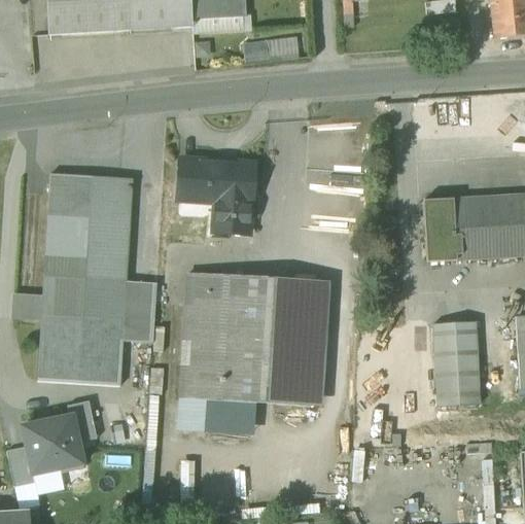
[(193,16),(190,0),(46,0),(49,33),(193,26),(193,16)]
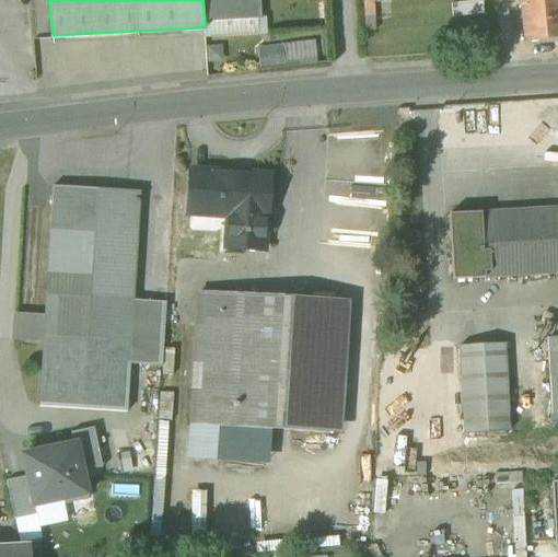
[(259,32),(258,15),(260,15),(258,0),(202,0),(205,18),(205,27),(206,34),(259,32)]
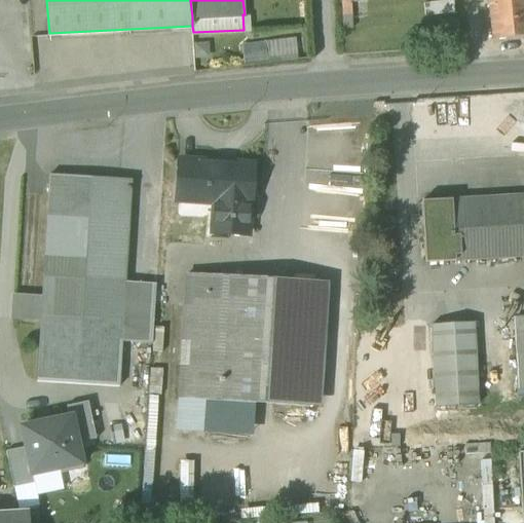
[(342,0),(344,29),(360,28),(359,14),(368,13),(367,0),(342,0)]
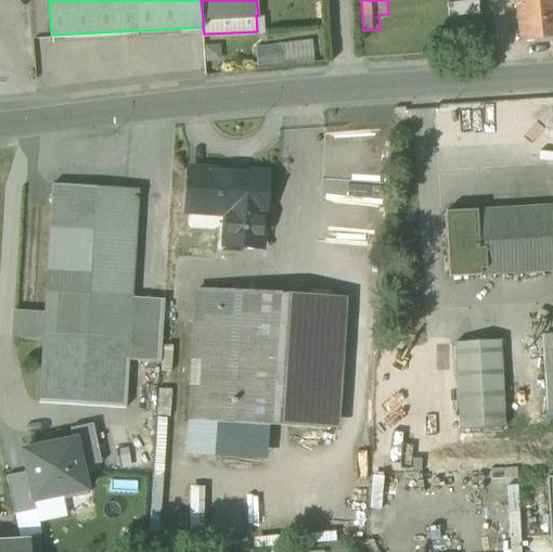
[(454,0),(455,13),(481,11),(480,0),(454,0)]
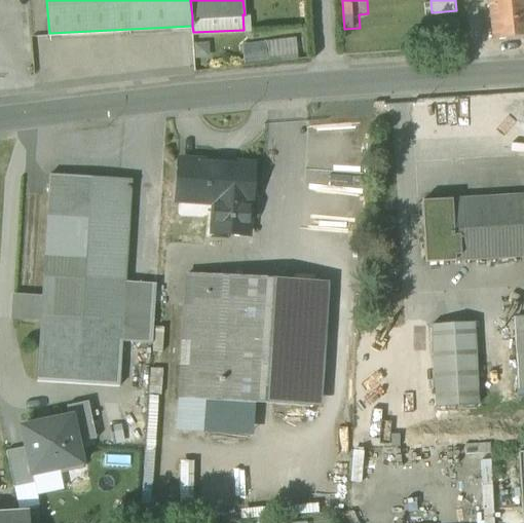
[(489,0),(493,38),(523,34),(523,0),(489,0)]
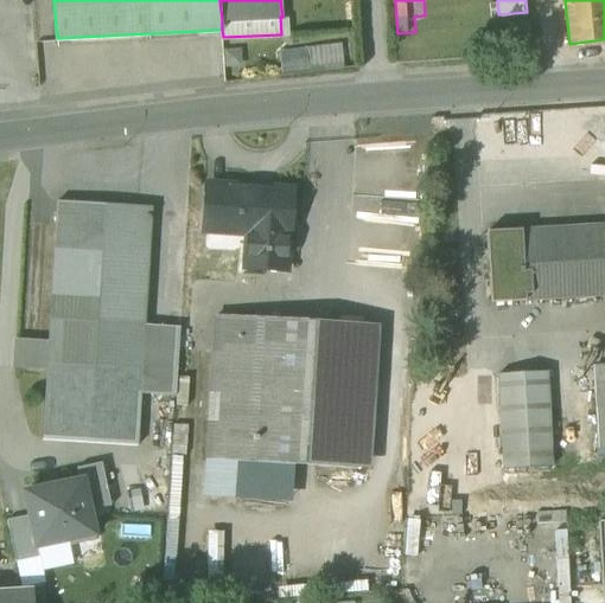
[(508,19),(509,37),(533,36),(532,18),(508,19)]
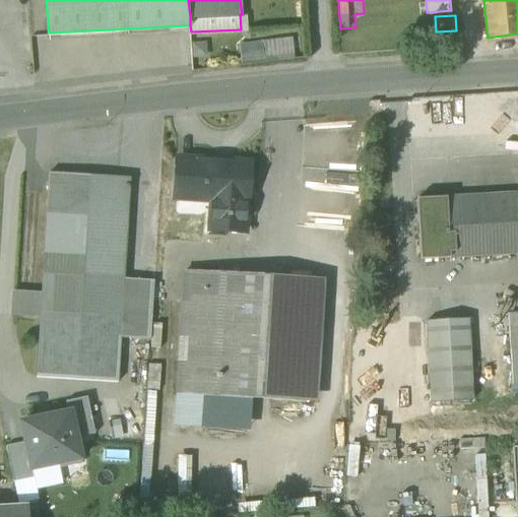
[(294,36),(264,39),(265,58),(296,55),(294,36)]
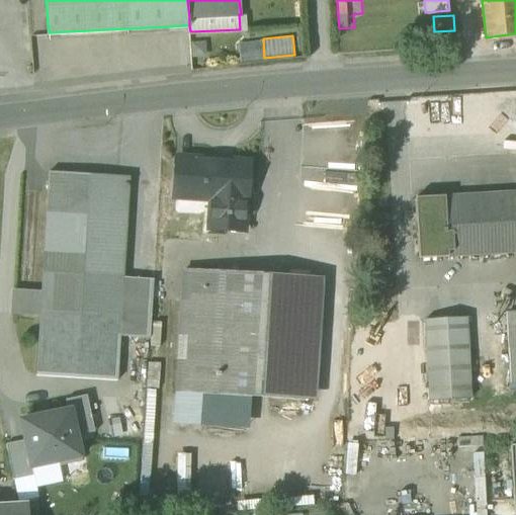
[(241,61),(264,58),(263,38),(239,40),(241,61)]
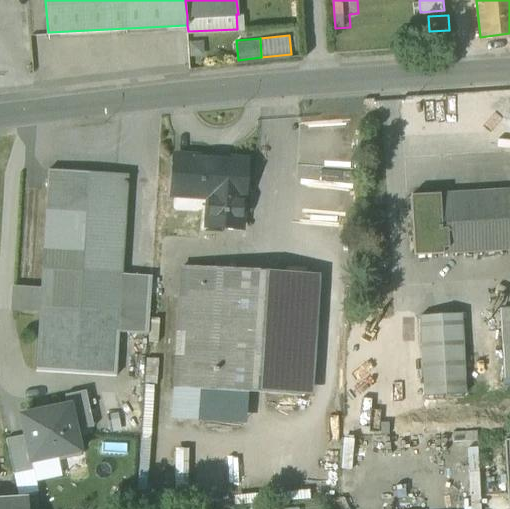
[(175,194),(187,195),(189,155),(177,154),(175,194)]
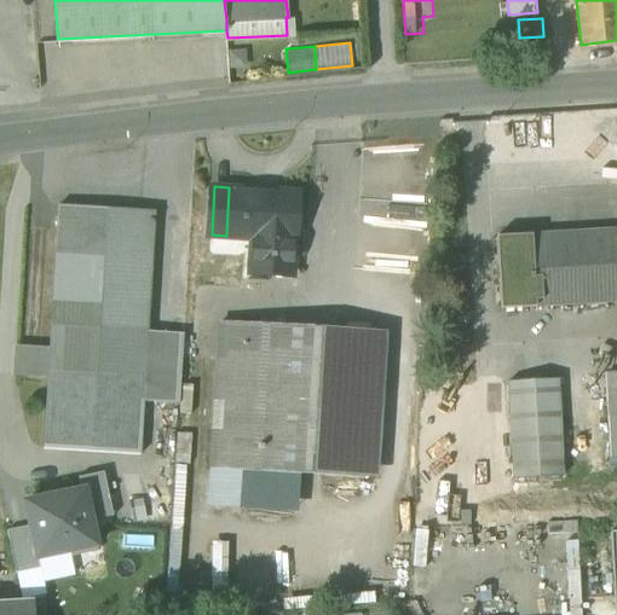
[(252,272),(293,274),(299,192),(229,187),(226,236),(254,237),(264,238),(263,254),(253,254),(252,272)]
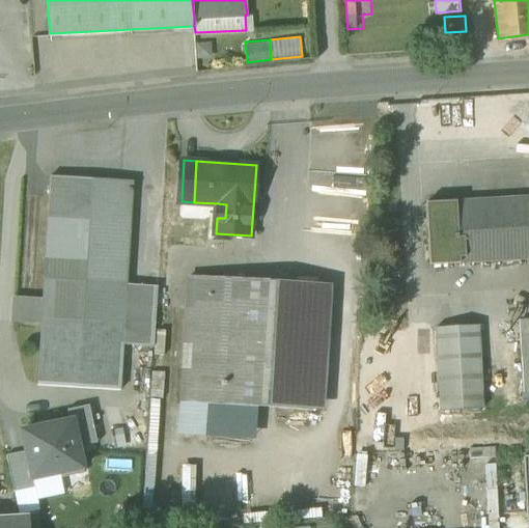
[(51,174),(44,300),(15,298),(14,318),(43,320),(43,321),(38,383),(121,388),(124,342),(122,342),(123,326),(126,326),(128,282),(134,179),(51,174)]
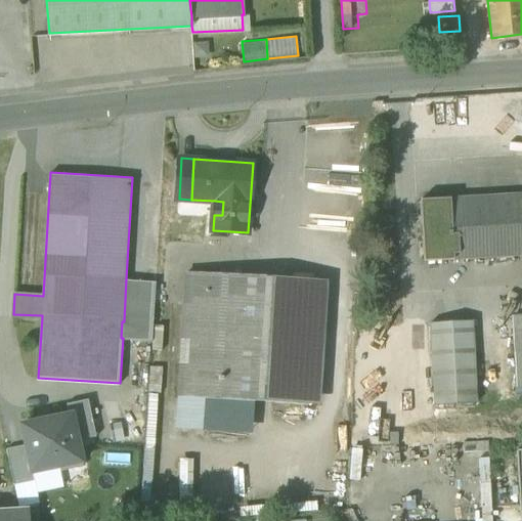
[(521,191),(450,196),(453,258),(521,253),(521,191)]
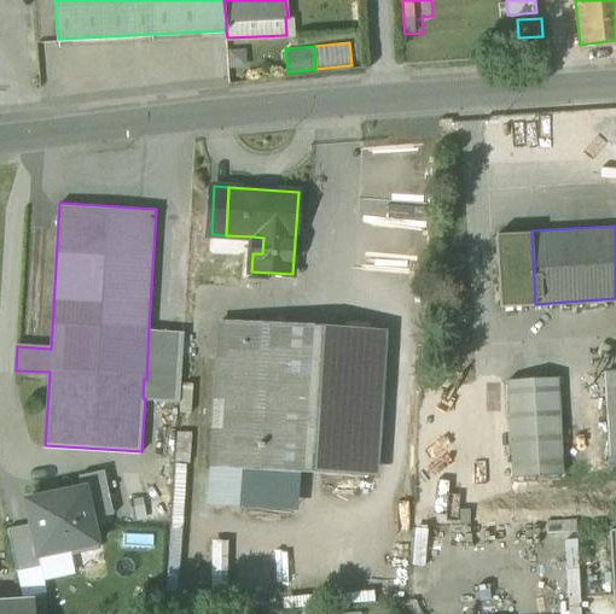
[(495,233),(500,307),(535,304),(532,231),(495,233)]
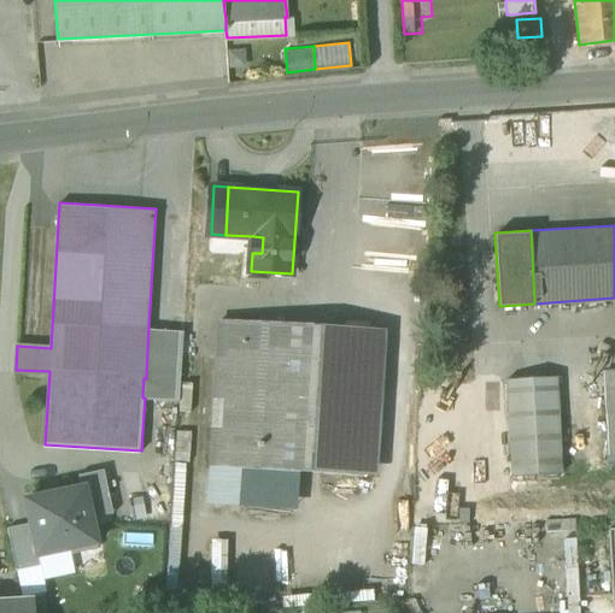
[(300,469),(363,472),(370,326),(222,318),(214,465),(241,466),(300,469)]
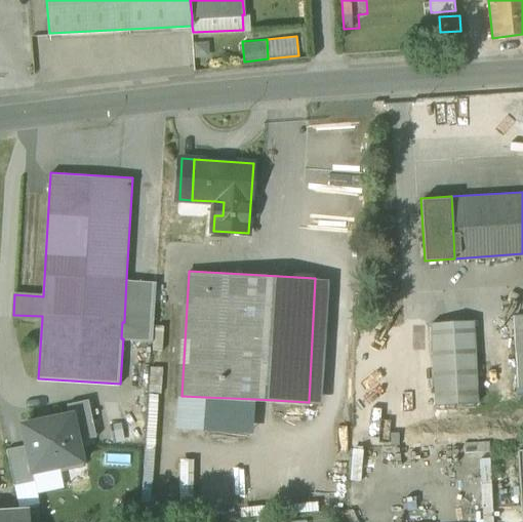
[(123,338),(153,340),(157,281),(126,279),(124,322),(122,322),(121,338),(123,338)]
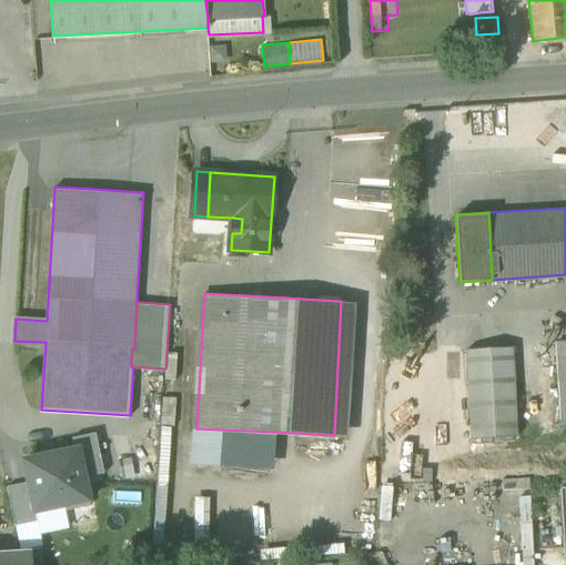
[(556,344),(561,416),(565,415),(565,341),(556,342),(556,344)]
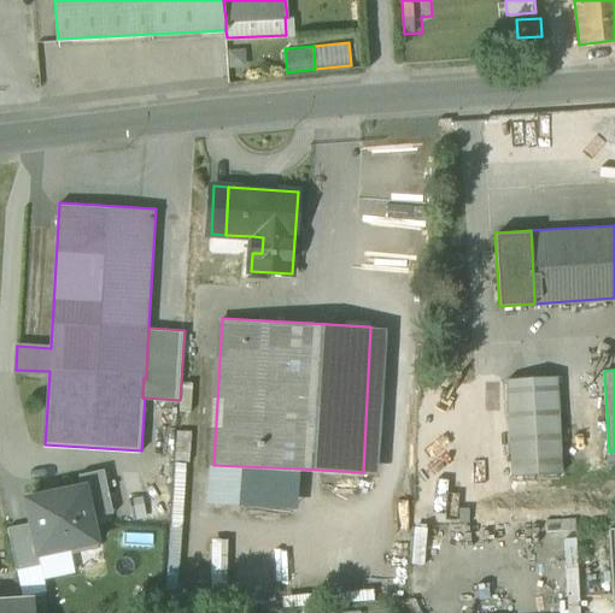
[(508,378),(513,475),(563,472),(557,375),(508,378)]
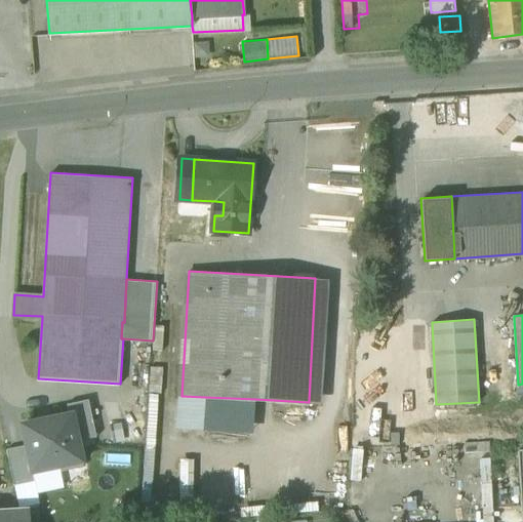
[(255,399),(205,397),(203,430),(253,432),(255,399)]
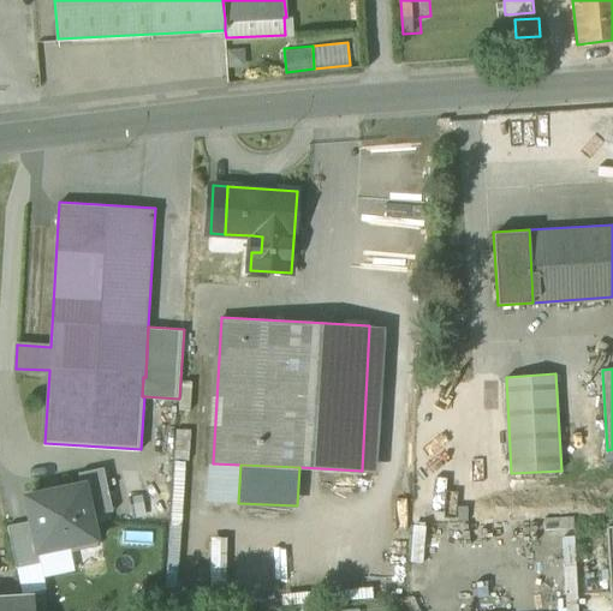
[(91,514),(114,510),(105,466),(79,472),(82,484),(85,484),(91,514)]
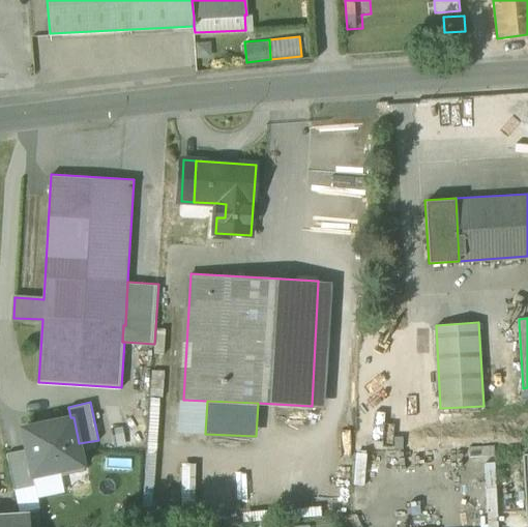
[(74,417),(70,417),(23,428),(27,447),(33,476),(34,476),(61,470),(84,465),(79,443),(74,417)]
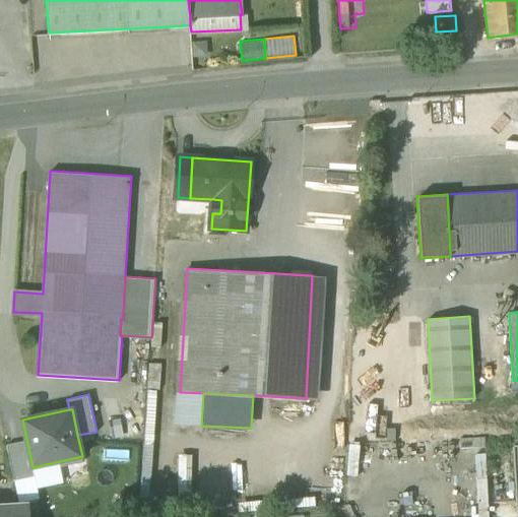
[(15,479),(35,474),(34,467),(33,467),(26,439),(7,443),(15,479)]
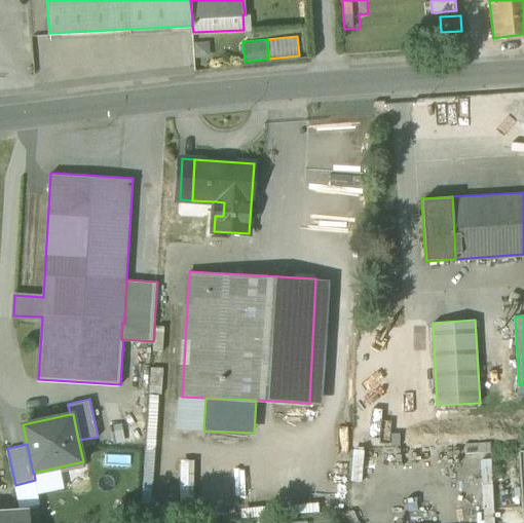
[(84,467),(83,461),(61,467),(62,471),(84,467)]
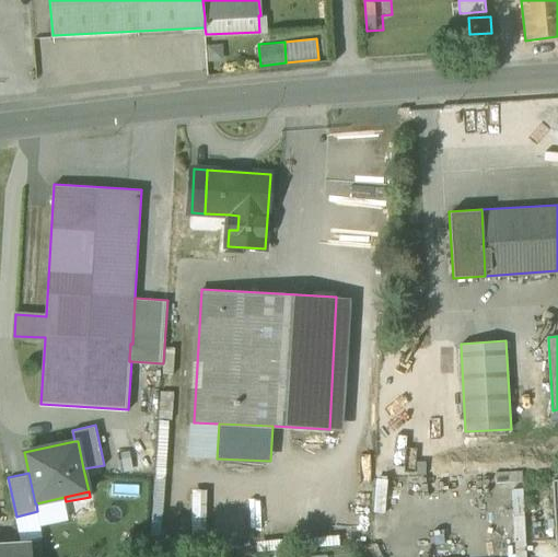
[(66,501),(65,497),(36,503),(37,511),(41,524),(69,519),(66,501)]
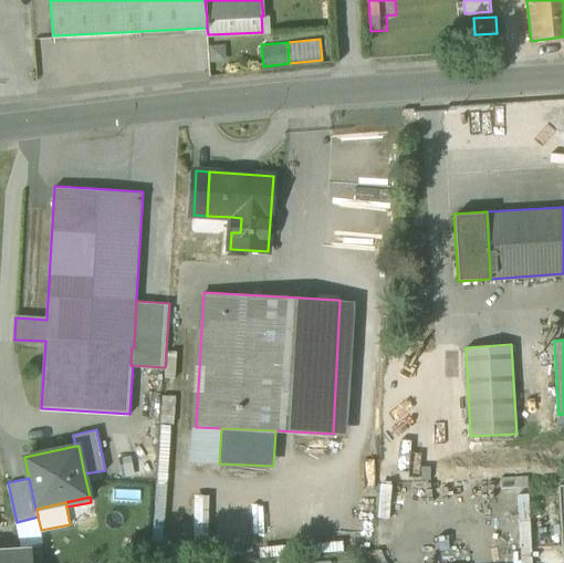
[(38,517),(17,522),(21,546),(43,542),(41,530),(38,517)]
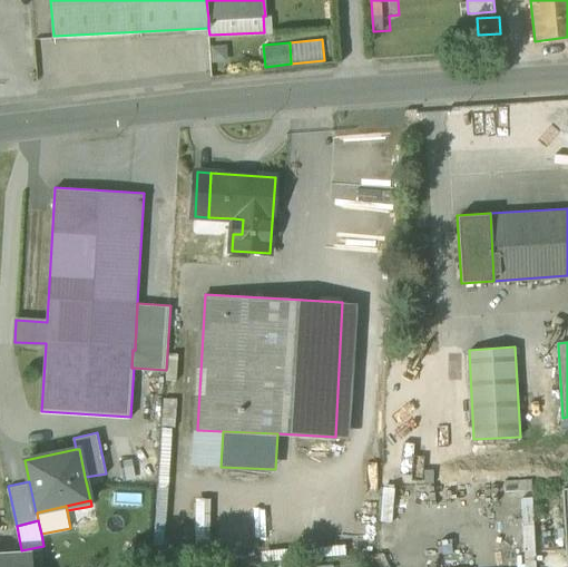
[(0,566),(32,566),(32,550),(0,551),(0,566)]
